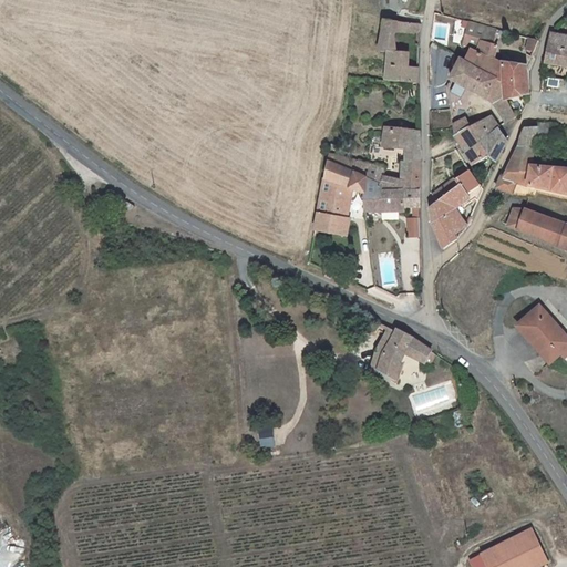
[(418,82),(418,68),(405,68),(404,54),(395,53),(395,33),(418,30),(418,21),(381,19),(377,53),(385,54),(388,82),(418,82)]
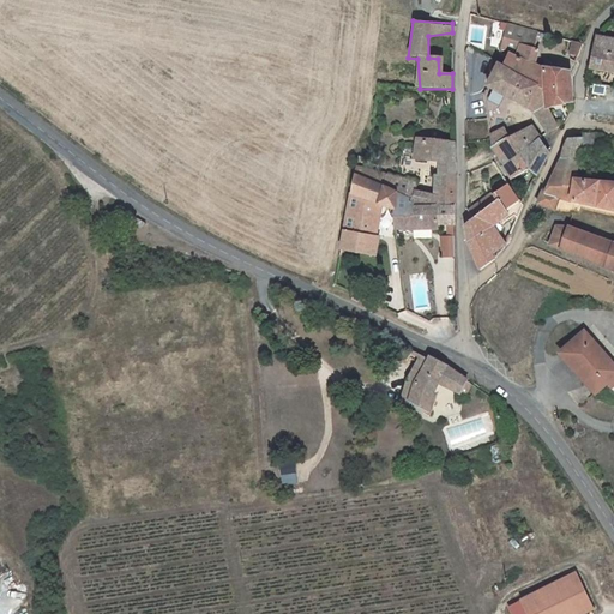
[(515,50),(509,68),(548,90),(549,100),(571,98),(569,72),(546,73),(536,66),(539,49),(534,47),(537,31),(505,23),(503,47),(515,50)]
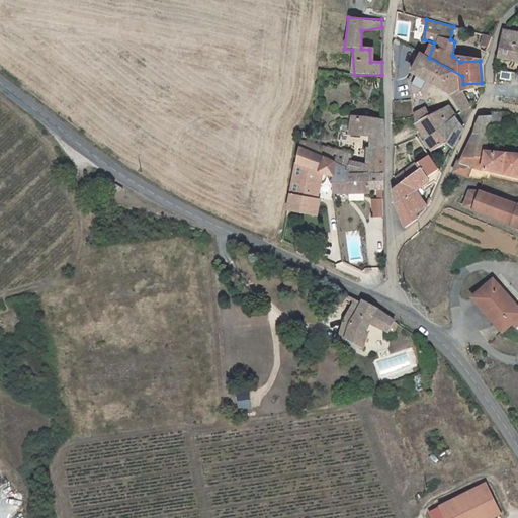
[(499,44),(498,57),(517,59),(517,31),(504,29),(499,44)]
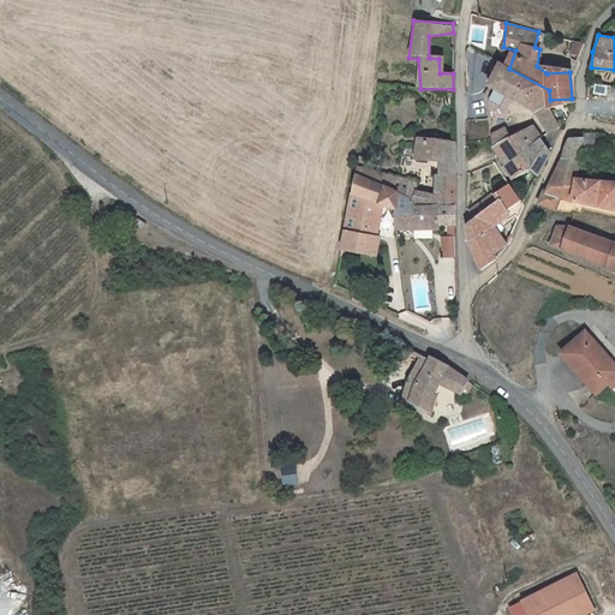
[(583,42),(572,40),(568,51),(577,54),(583,42)]
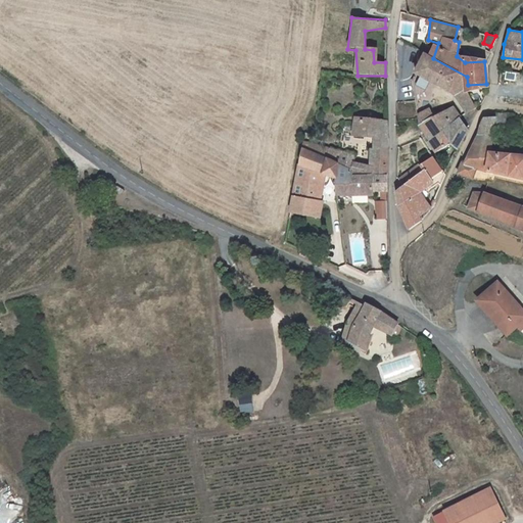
[(477,106),(468,85),(467,77),(433,58),(428,55),(418,75),(457,95),(470,112),(477,106)]
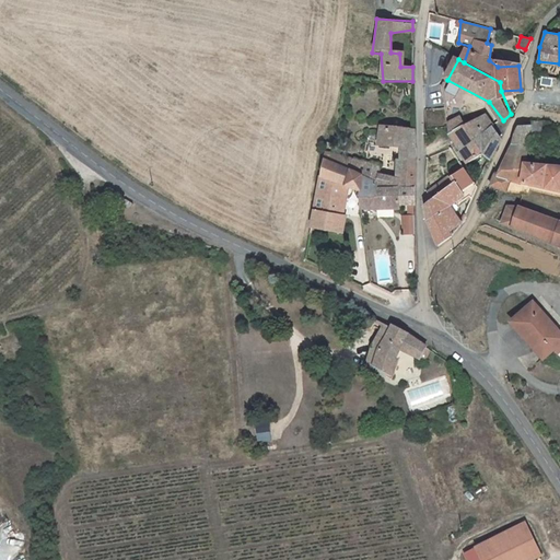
[(483,117),(463,126),(466,132),(473,143),(491,127),(483,117)]
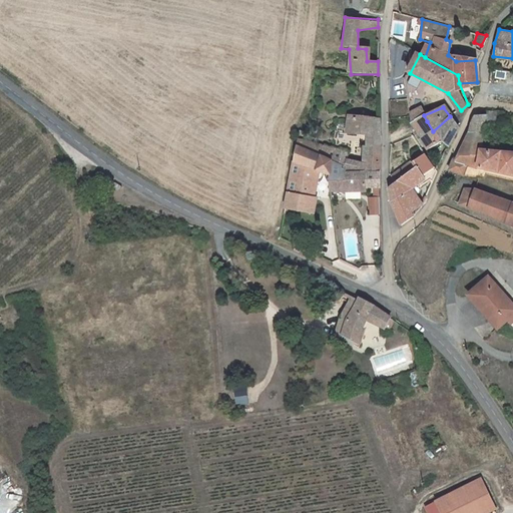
[(409,112),(410,121),(424,115),(420,108),(409,112)]
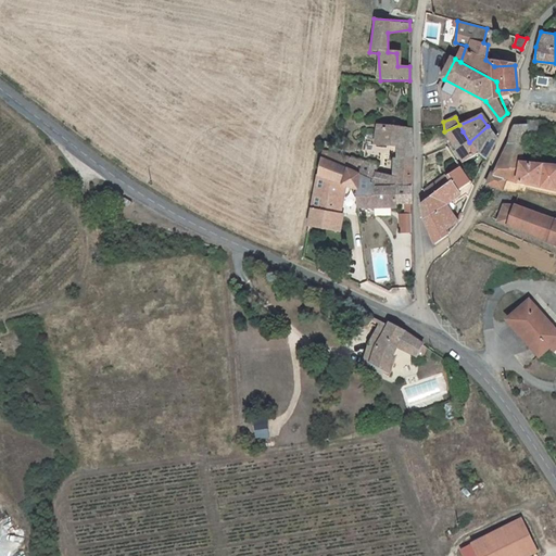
[(513,124),(509,141),(521,144),(522,137),(539,134),(541,119),(527,119),(527,122),(513,124)]
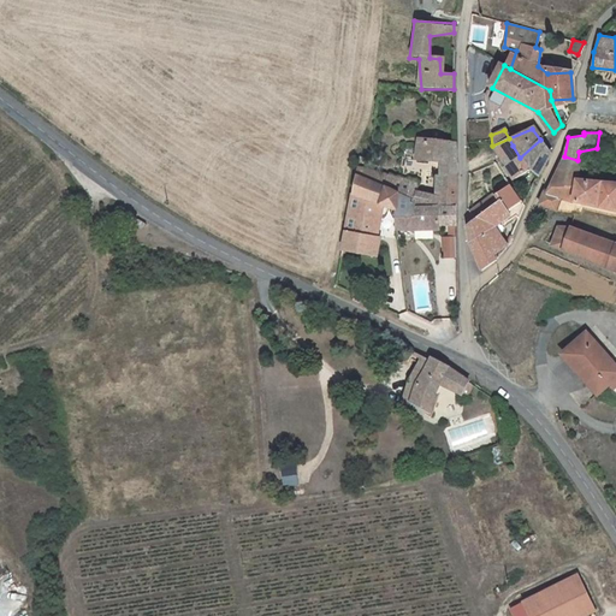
[(509,138),(492,146),(499,157),(513,146),(509,138)]
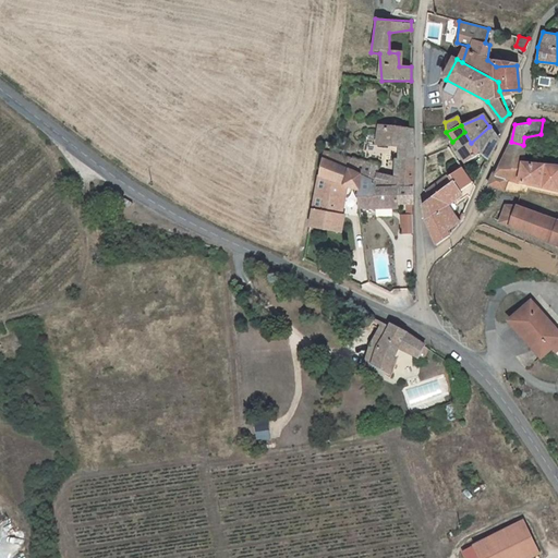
[(497,137),(489,126),(471,143),(464,132),(452,142),(469,162),(481,153),(488,157),(497,137)]
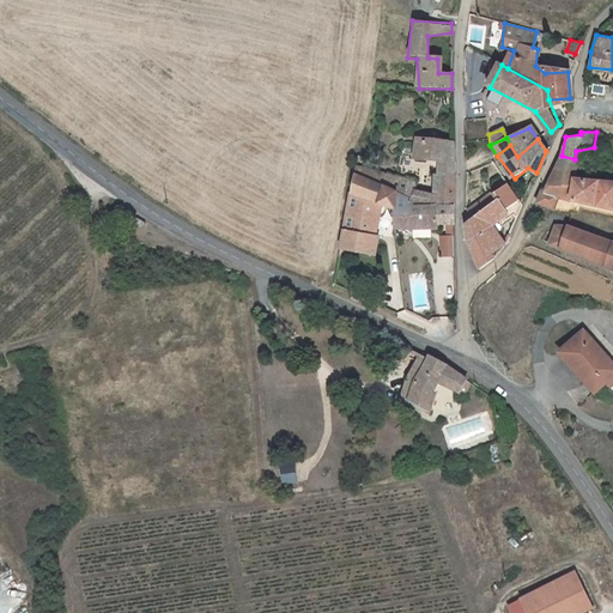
[(396,229),(454,228),(453,143),(413,141),(413,162),(435,162),(436,195),(417,194),(417,183),(356,168),(340,249),(370,254),(384,204),(398,205),(396,229)]
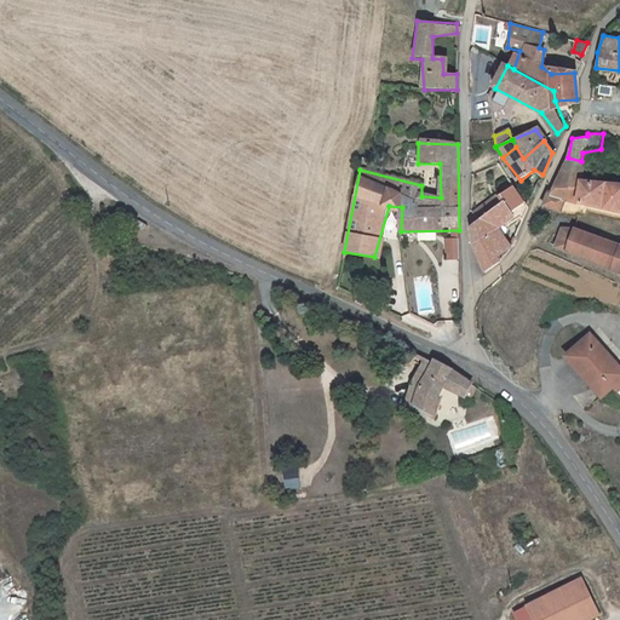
[(581,161),(568,158),(566,165),(561,165),(557,183),(555,183),(552,193),(549,191),(544,205),(554,208),(562,213),(586,217),(587,212),(619,218),(619,184),(610,184),(579,181),(581,161)]
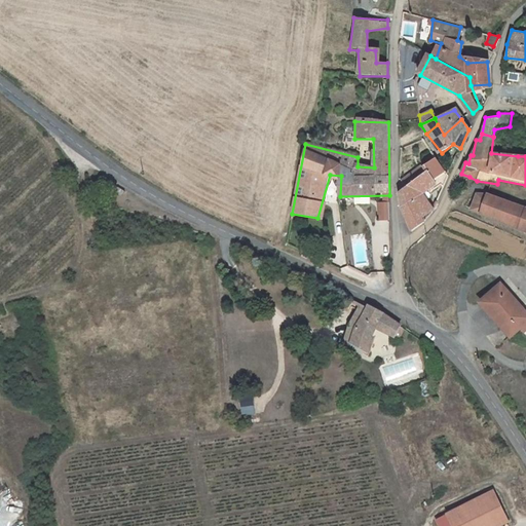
[(436,157),(420,167),(423,173),(408,184),(400,190),(400,207),(410,228),(422,223),(419,216),(433,207),(434,205),(424,197),(438,185),(442,188),(448,174),(436,157)]
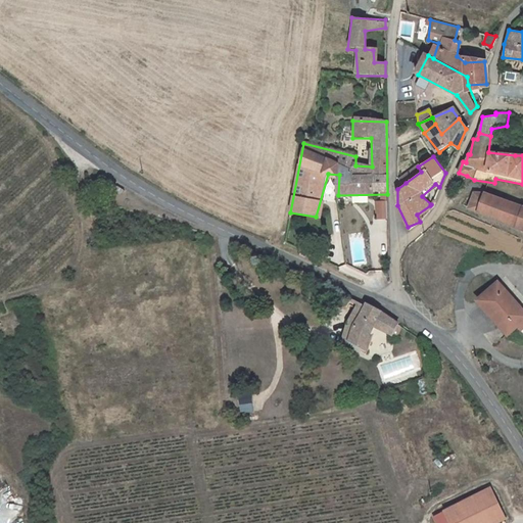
[(421,172),(418,167),(401,178),(406,183),(421,172)]
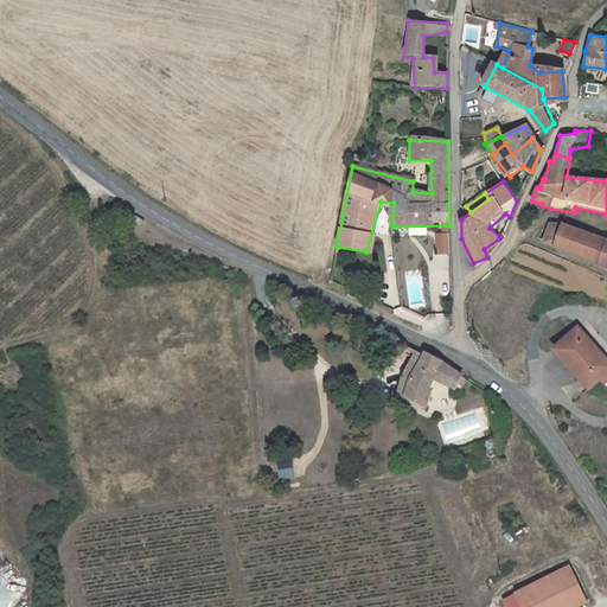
[(606,264),(606,240),(551,223),(543,242),(606,264)]
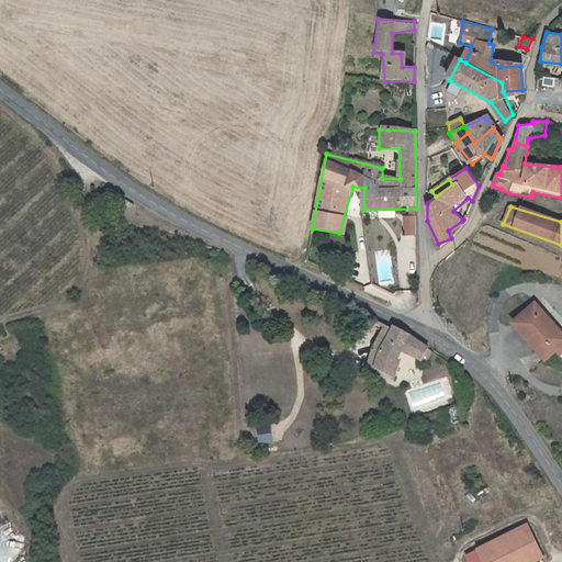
[(405,221),(405,239),(415,239),(415,221),(405,221)]
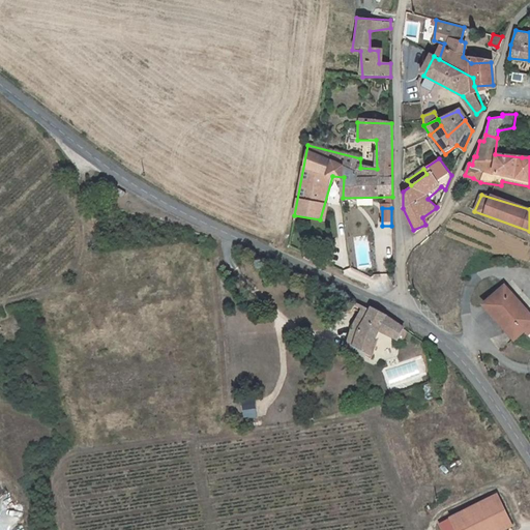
[(347,248),(332,249),(333,264),(349,262),(347,248)]
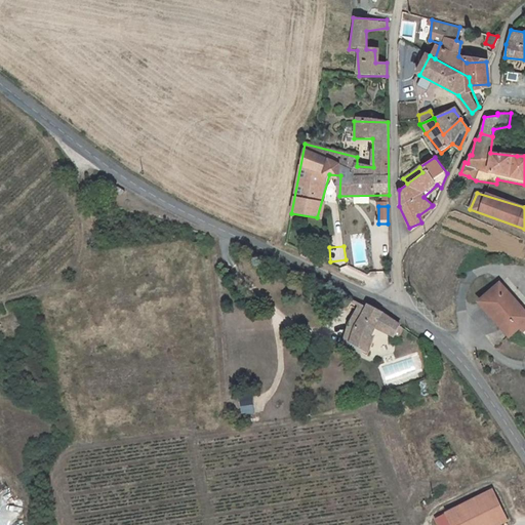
[(524,327),(524,325),(524,309),(502,284),(483,303),(513,336),(524,327)]
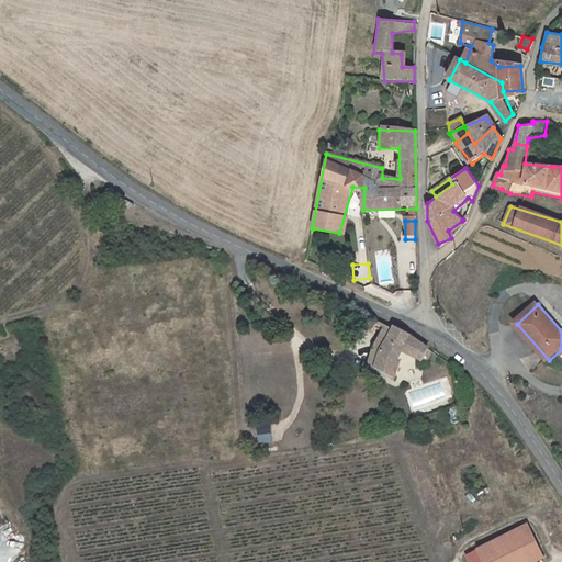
[(390,329),(373,367),(390,374),(400,351),(427,364),(434,351),(383,319),(381,324),(390,329)]
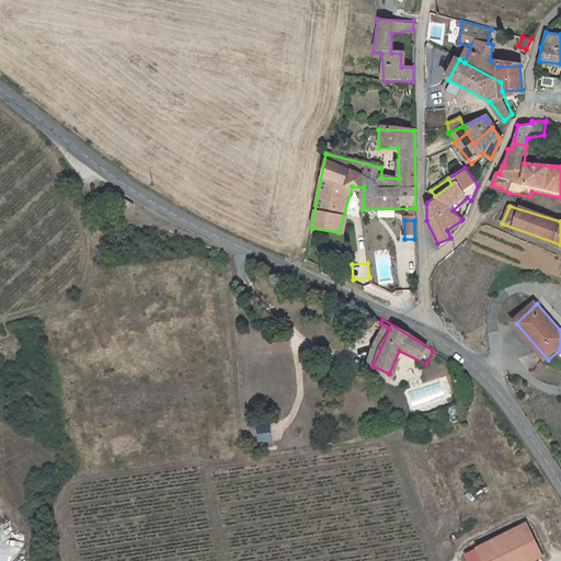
[(389,329),(380,323),(365,362),(373,366),(389,329)]
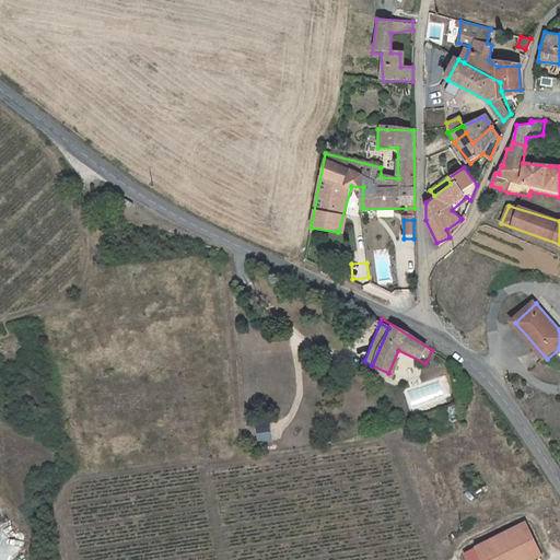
[(270,423),(256,424),(257,443),(271,442),(270,423)]
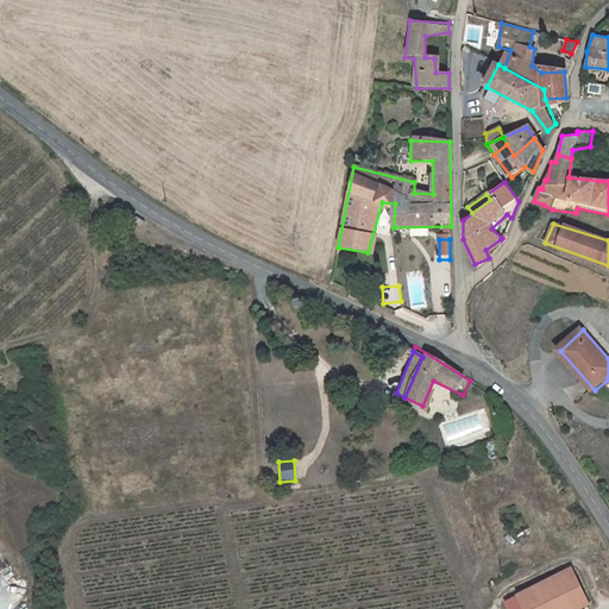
[(576,608),(582,607),(565,569),(510,595),(516,608),(576,608)]
